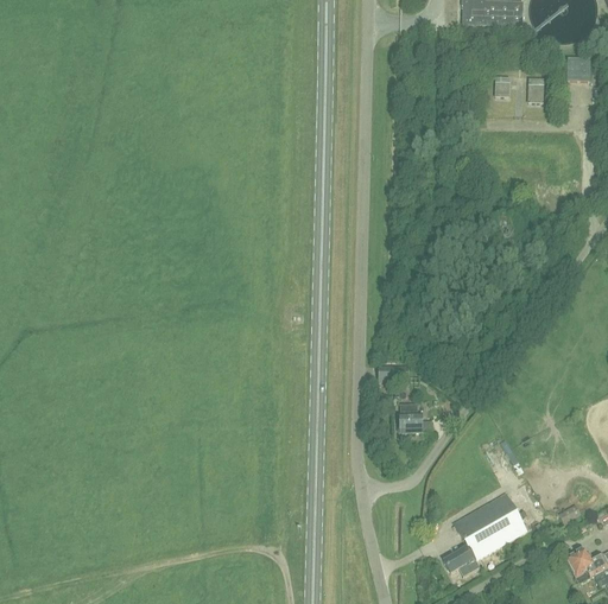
[(462,0),(462,24),(523,26),(523,1),(474,0),(462,0)]
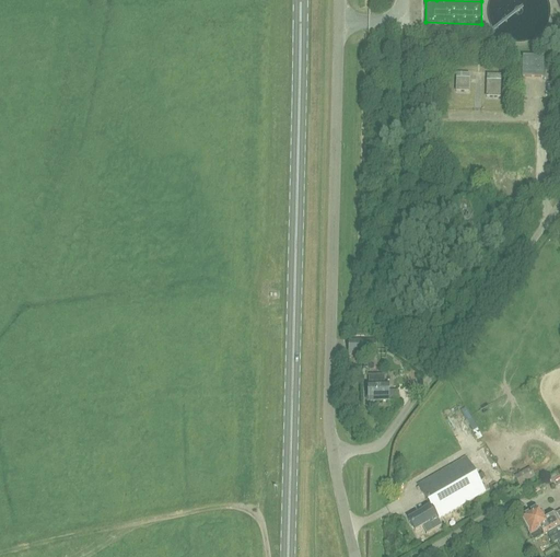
[(522,74),(543,76),(544,54),(522,53),(522,74)]
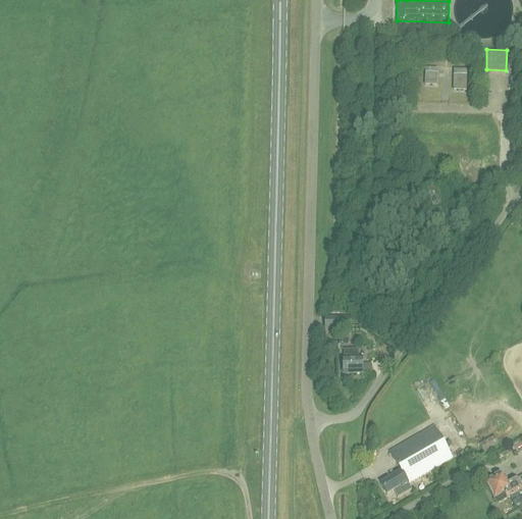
[(424,83),(436,83),(437,66),(425,65),(424,83)]
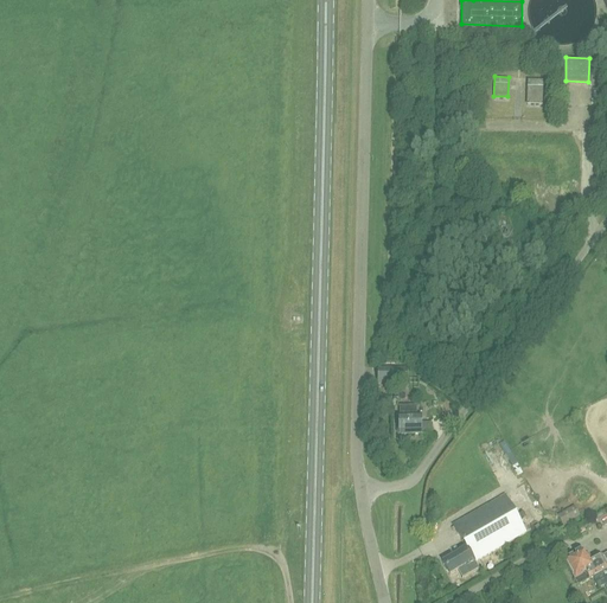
[(528,77),(526,102),(542,103),(543,78),(528,77)]
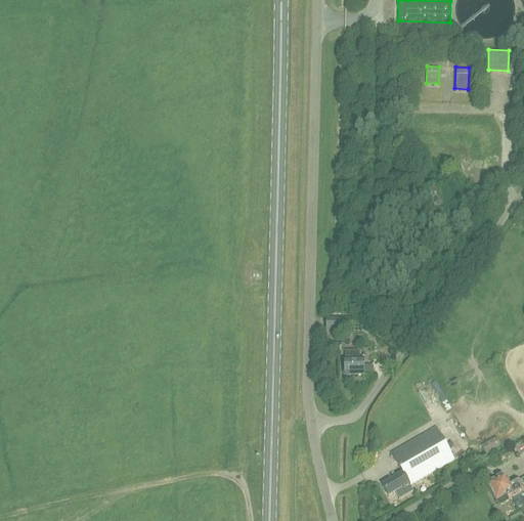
[(335,315),(335,328),(342,328),(342,318),(350,318),(350,315),(335,315)]
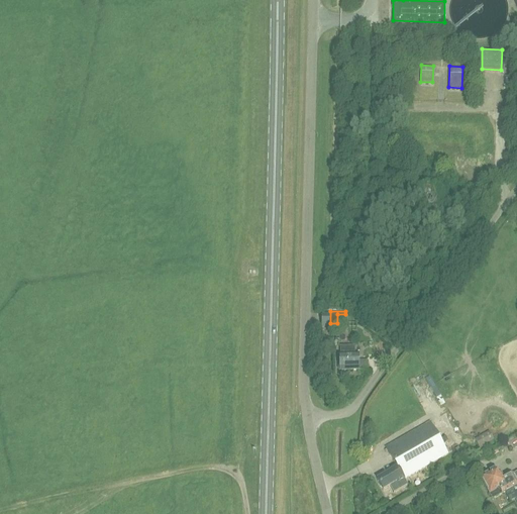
[(382,342),(391,346),(394,341),(384,337),(382,342)]
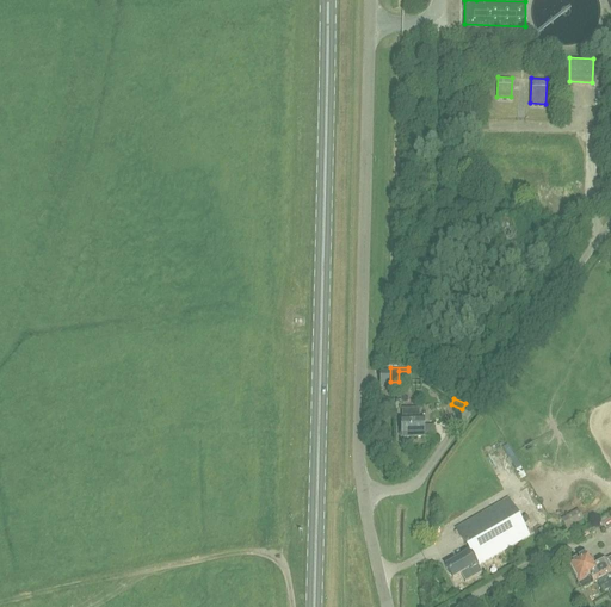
[(432,409),(442,413),(445,404),(436,401),(432,409)]
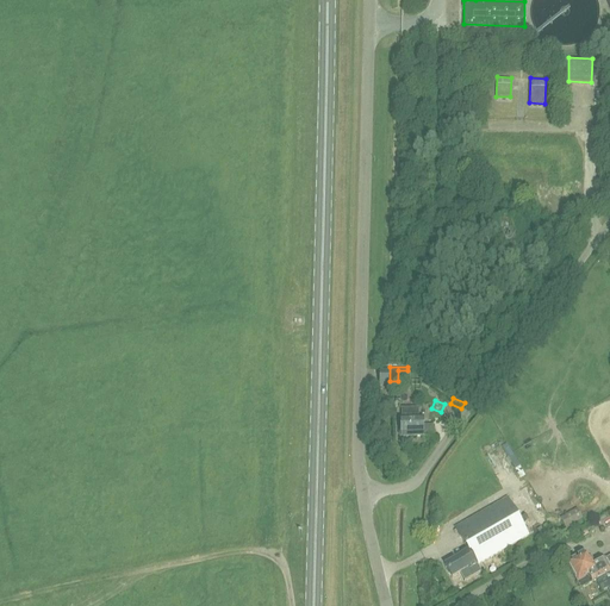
[(423,431),(433,430),(434,422),(423,422),(422,414),(418,414),(418,405),(402,405),(402,416),(400,416),(400,433),(423,433),(423,431)]
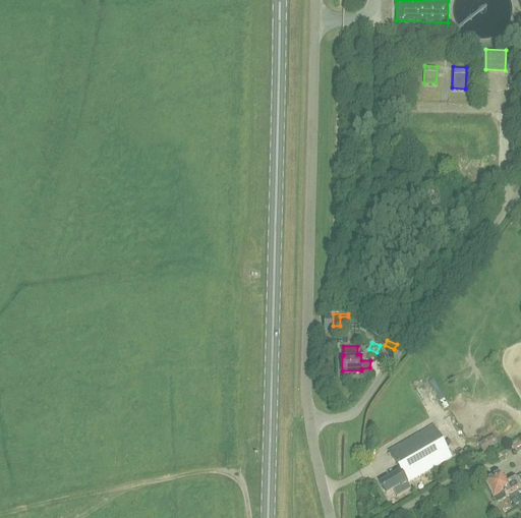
[(380,480),(386,491),(400,482),(398,478),(403,475),(407,480),(452,455),(432,421),(388,448),(400,469),(395,472),(394,471),(380,480)]
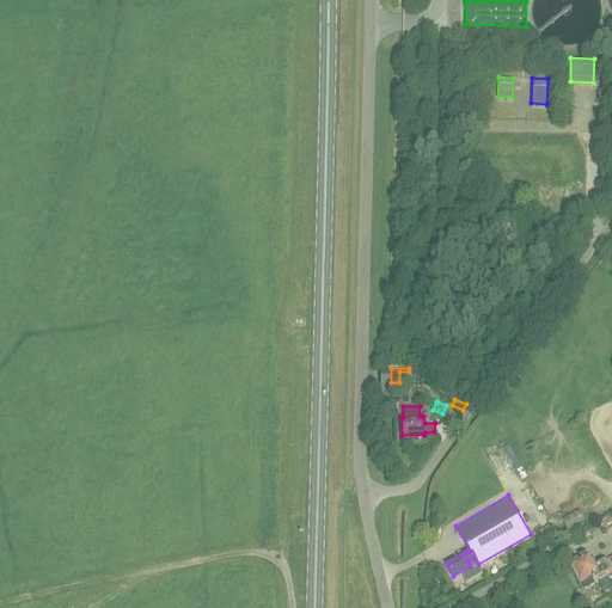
[(568,527),(585,516),(577,507),(561,516),(568,527)]
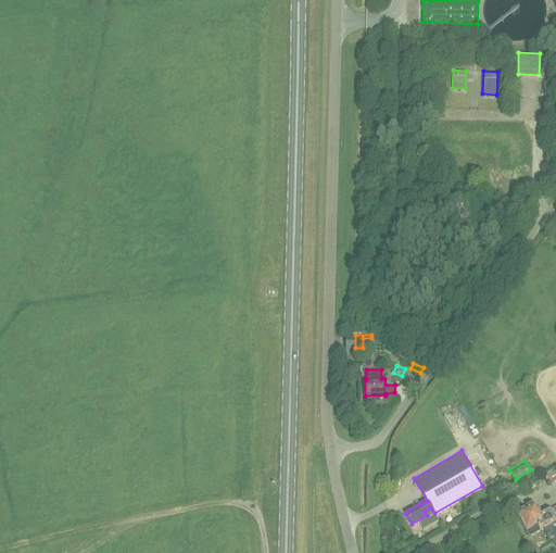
[(535,508),(533,504),(530,503),(517,511),(529,533),(543,526),(547,536),(550,536),(555,532),(555,533),(555,515),(551,507),(547,506),(540,510),(539,506),(535,508)]
